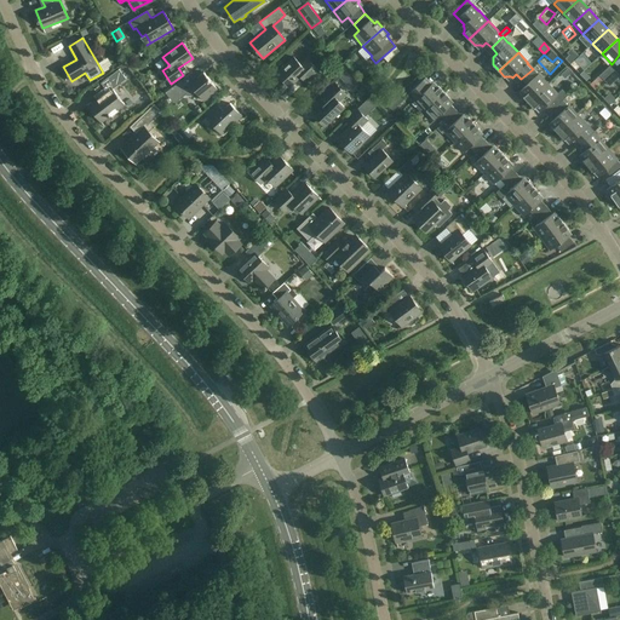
[(102,70),(113,65),(107,56),(97,61),(102,70)]
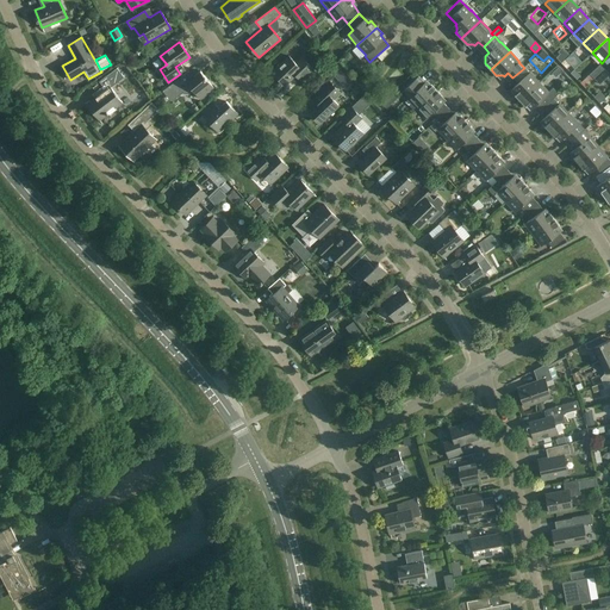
[(300,81),(313,69),(303,58),(296,64),(288,56),(272,73),(285,86),(296,75),(300,81)]
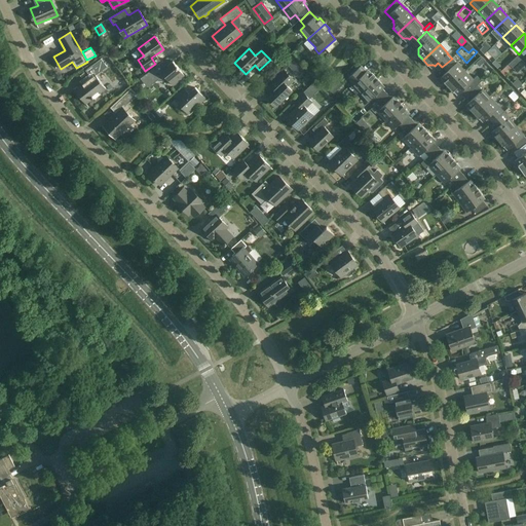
[(513,69),(522,60),(517,55),(509,64),(513,69)]
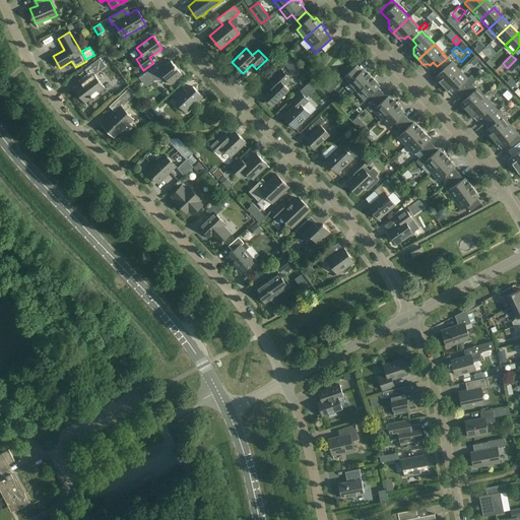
[(105,87),(94,74),(101,69),(100,68),(105,65),(106,66),(100,58),(84,70),(89,76),(87,78),(87,79),(83,84),(82,82),(73,88),(84,103),(92,96),(93,98),(100,93),(99,92),(105,87)]
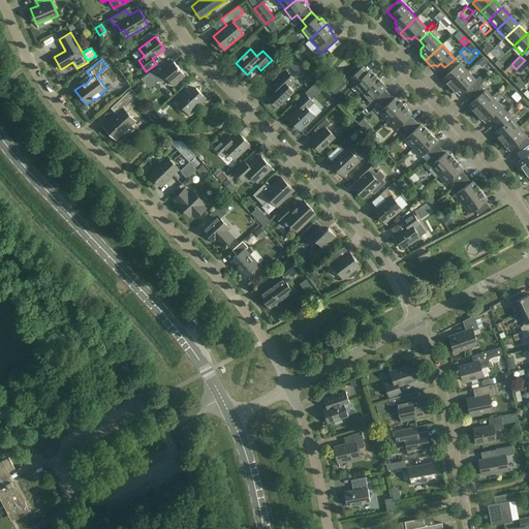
[(459,63),(455,59),(444,67),(449,72),(445,75),(446,76),(446,82),(446,83),(450,88),(468,71),(459,62),(459,63)]
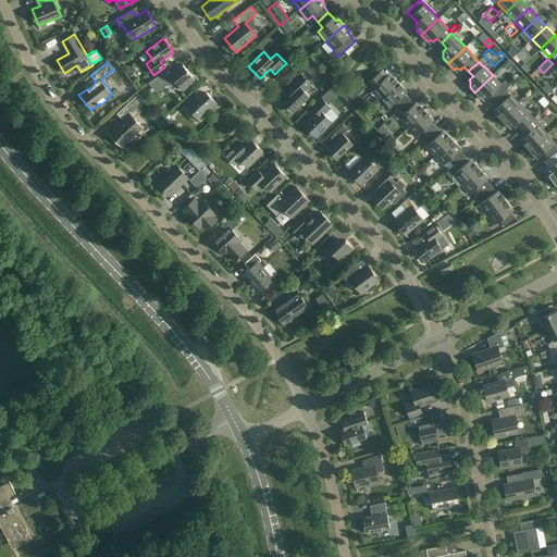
[(556,69),(553,63),(543,73),(547,77),(556,69)]
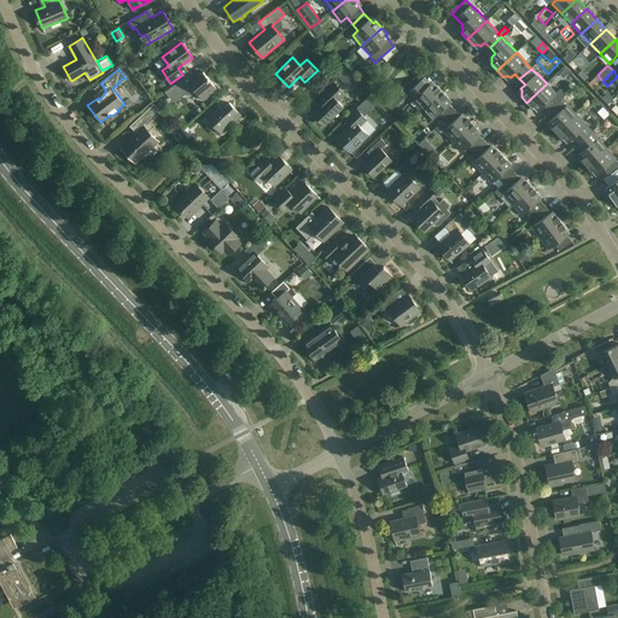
[(188,75),(176,83),(165,92),(174,103),(185,94),(199,95),(202,99),(203,100),(217,89),(203,73),(193,81),(188,75)]
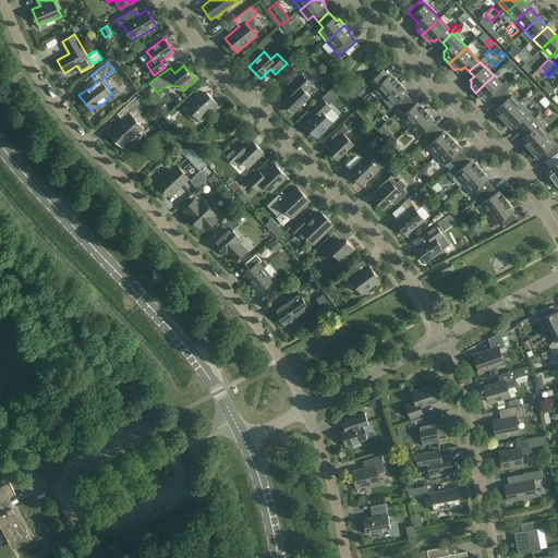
[(384,71),(373,81),(368,85),(381,99),(399,83),(395,77),(392,79),(389,75),(388,75),(384,71)]
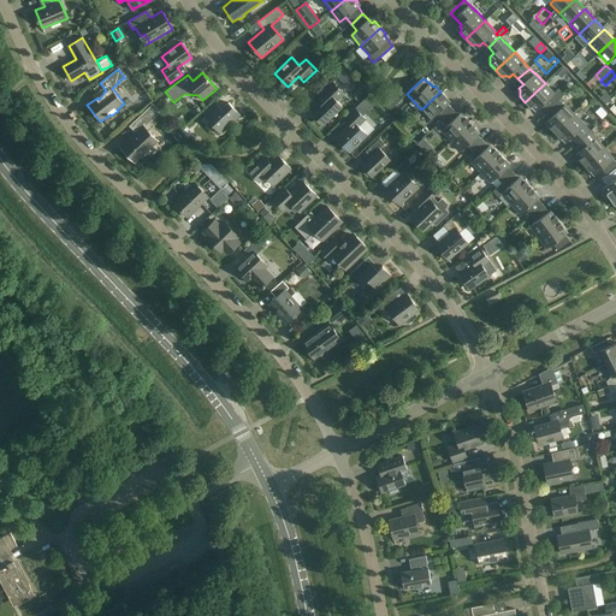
[(336,100),(343,94),(333,83),(315,99),(321,105),(312,113),(323,124),(342,106),(336,100)]
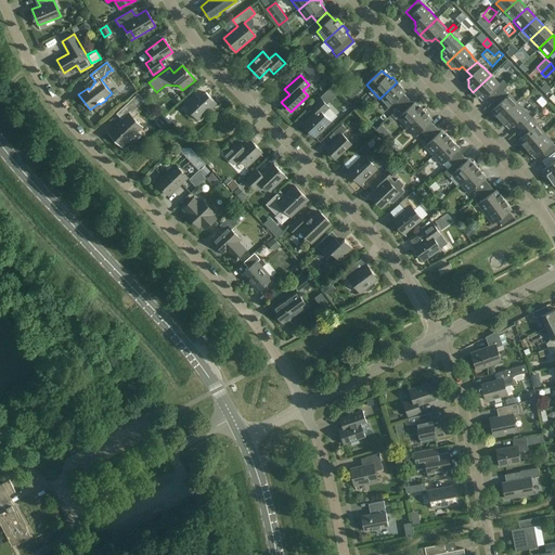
[(489,94),(493,100),(504,90),(508,86),(503,79),(499,84),(491,75),(473,92),(478,98),(479,97),(485,97),(486,98),(489,94)]
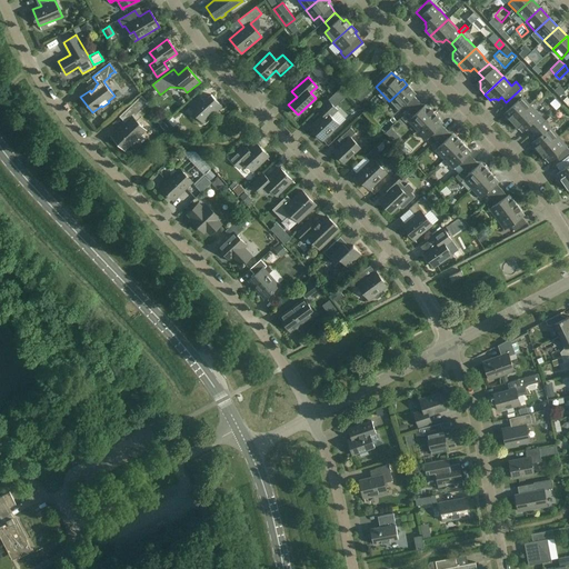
[(412,90),(407,85),(389,101),(398,111),(403,106),(408,111),(419,101),(413,96),(415,96),(410,91),(412,90)]
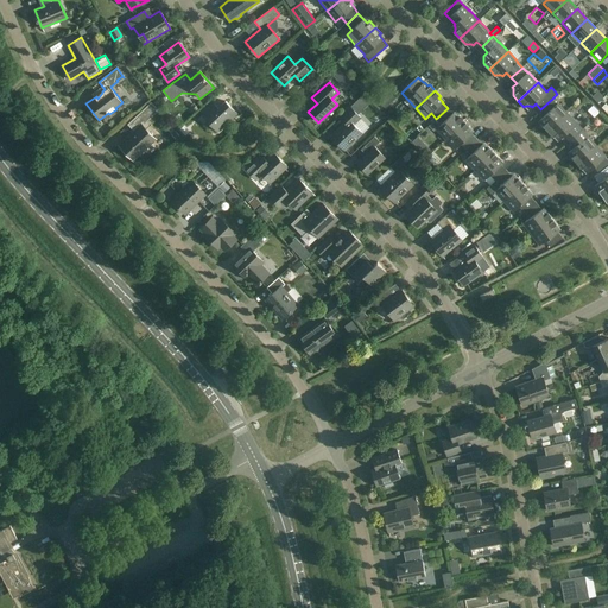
[(391,103),(385,97),(380,102),(386,107),(391,103)]
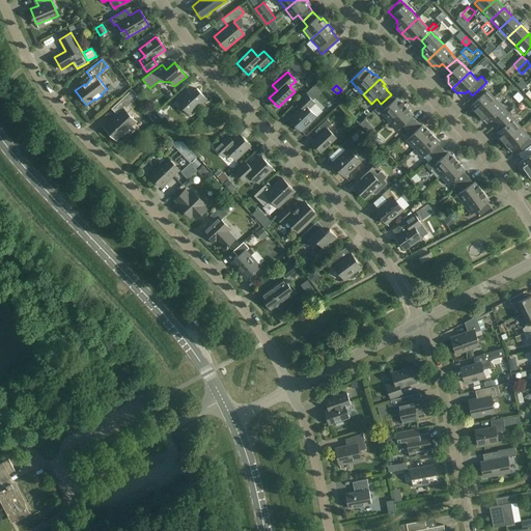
[(486,90),(482,86),(472,95),(477,100),(473,103),(474,104),(474,109),(474,110),(478,115),(495,99),(486,90)]
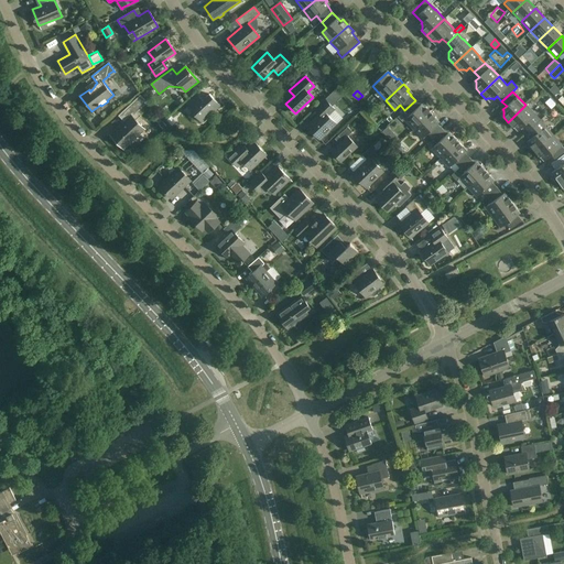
[(196,95),(186,105),(202,122),(219,106),(209,94),(202,100),(196,95)]
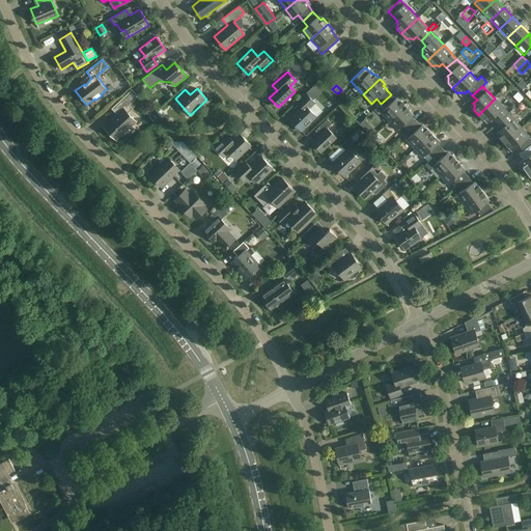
[(119,102),(126,108),(133,102),(139,96),(133,89),(127,95),(119,102)]
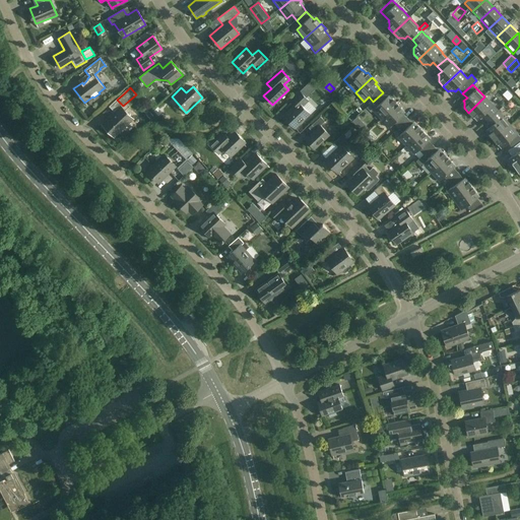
[(295,127),(309,114),(309,115),(310,114),(303,107),(309,101),(300,91),(290,101),(296,106),(284,116),(283,116),(295,128),(296,128),(295,127)]
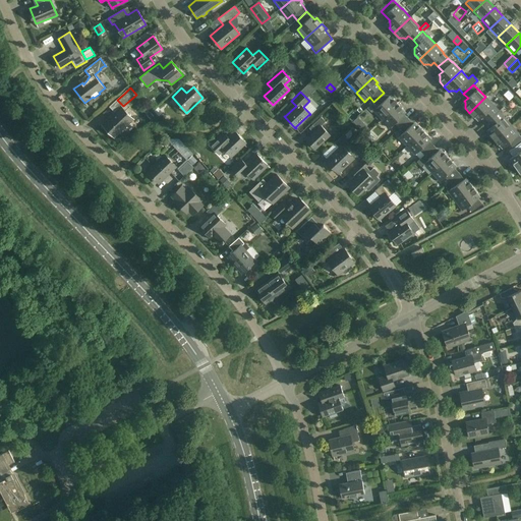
[(388,97),(384,93),(373,102),(378,107),(373,111),(382,119),(398,104),(393,99),(392,101),(388,97)]
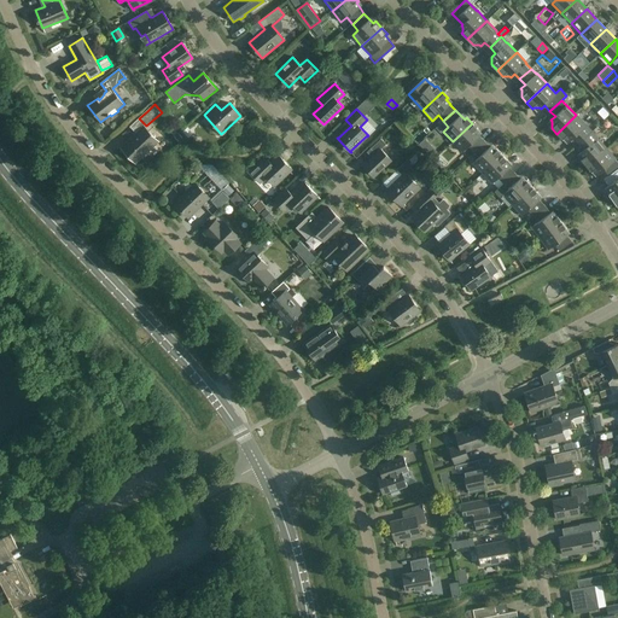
[(581,111),(576,115),(557,134),(563,140),(564,139),(569,139),(570,140),(575,136),(579,143),(592,132),(586,126),(592,121),(581,111)]
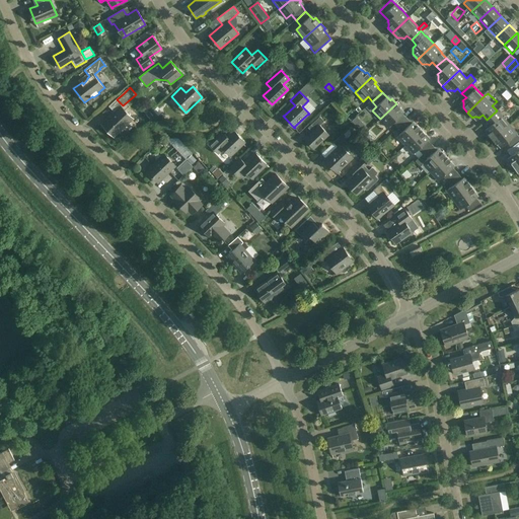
[(396,103),(380,119),(388,128),(393,124),(397,128),(406,119),(402,114),(399,110),(401,108),(396,103)]
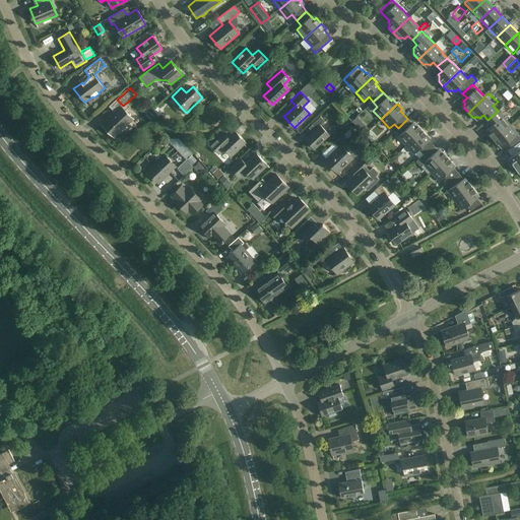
[(121,108),(103,125),(114,136),(131,119),(121,108)]
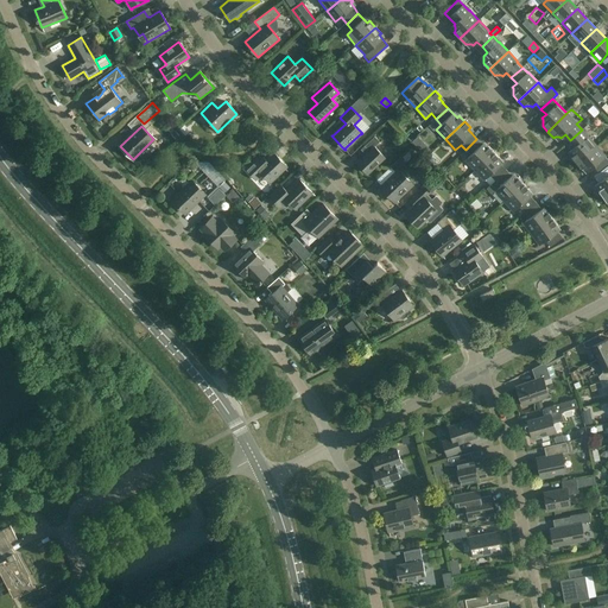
[(587,135),(582,130),(570,140),(576,146),(571,150),(572,151),(571,157),(576,163),(596,146),(588,135),(587,135)]
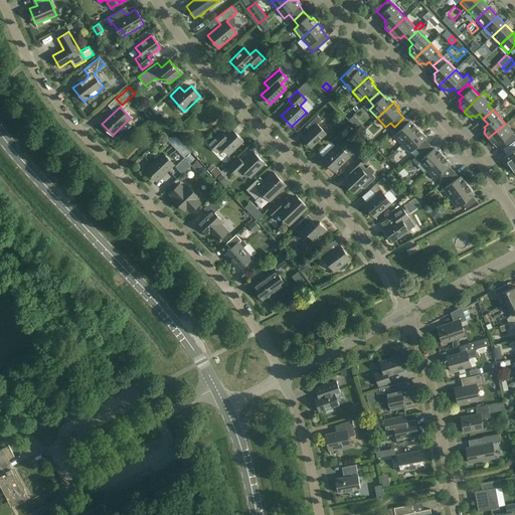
[(353,115),(349,120),(353,124),(358,120),(353,115)]
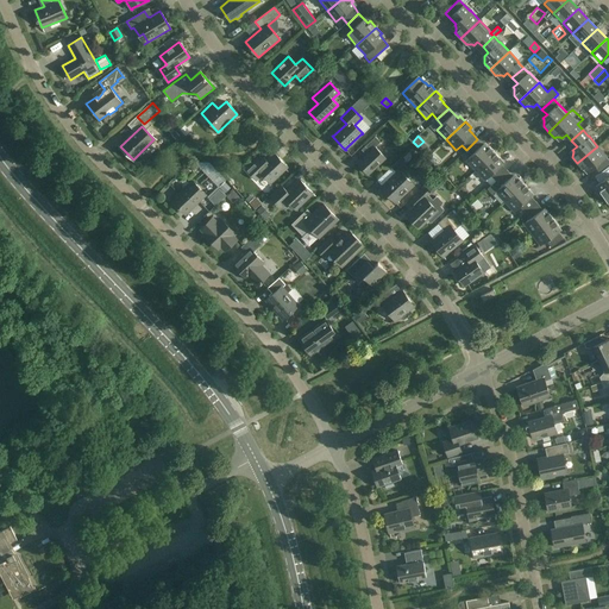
[(370,151),(366,155),(358,163),(369,175),(385,158),(375,148),(381,142),(375,137),(365,146),(370,151)]
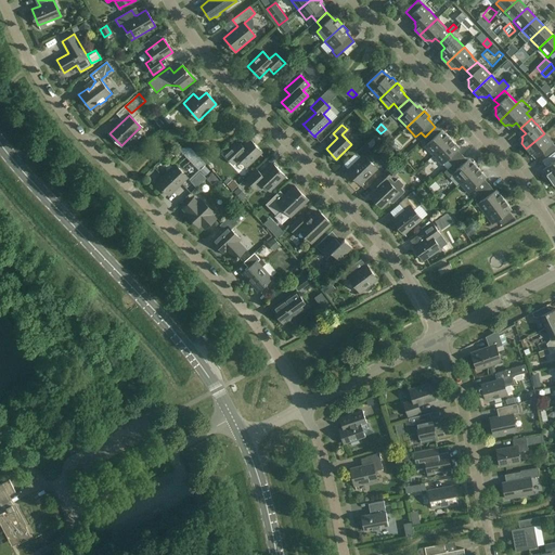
[(440,132),(435,127),(425,137),(429,142),(425,146),(434,156),(451,139),(446,133),(443,136),(440,131),(440,132)]
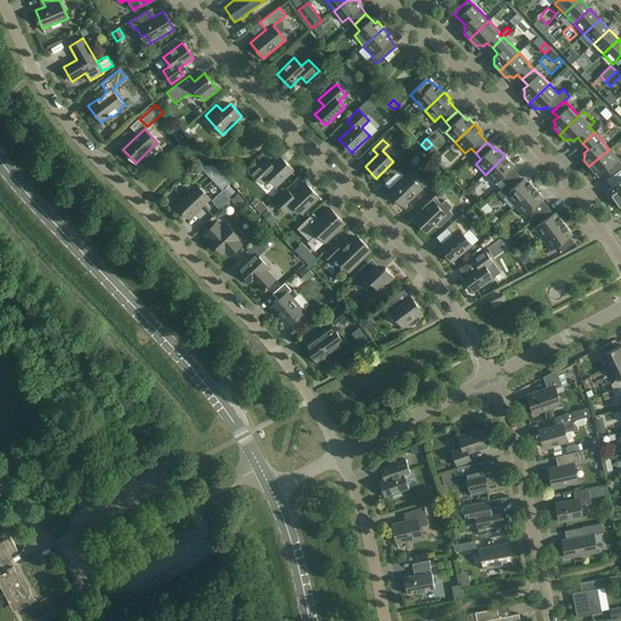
[(609,149),(588,166),(594,174),(594,172),(600,174),(602,175),(607,171),(611,177),(620,169),(620,164),(619,160),(609,149)]
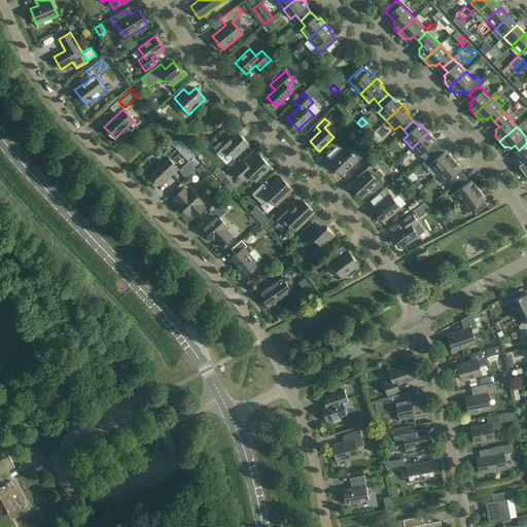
[(134,145),(143,140),(138,130),(129,135),(134,145)]
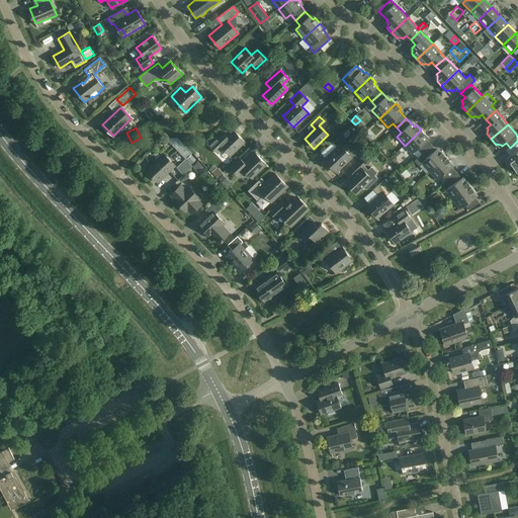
[(347,128),(341,134),(345,138),(351,133),(347,128)]
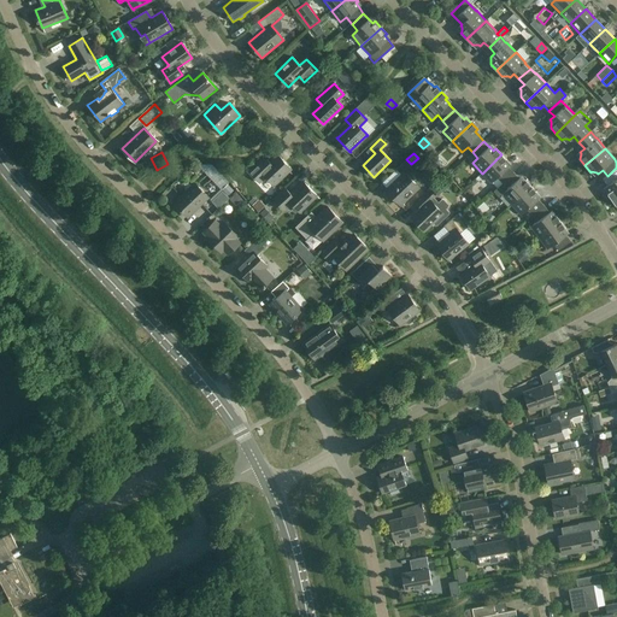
[(507,160),(501,154),(482,174),(492,183),(497,178),(503,183),(513,172),(509,168),(509,166),(505,163),(507,160)]
